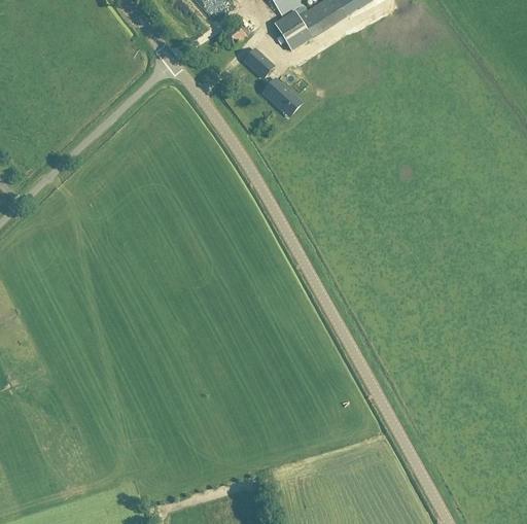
[(272,0),(282,15),(306,0),(272,0)]
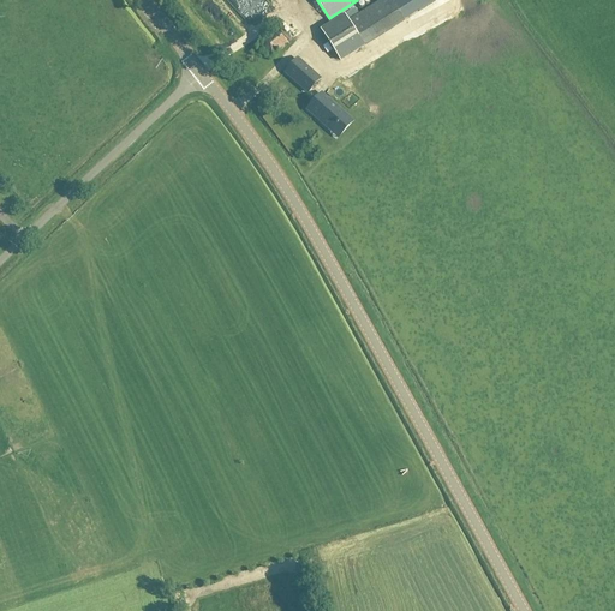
[(344,12),(321,28),(340,58),(363,43),(347,18),(344,12)]
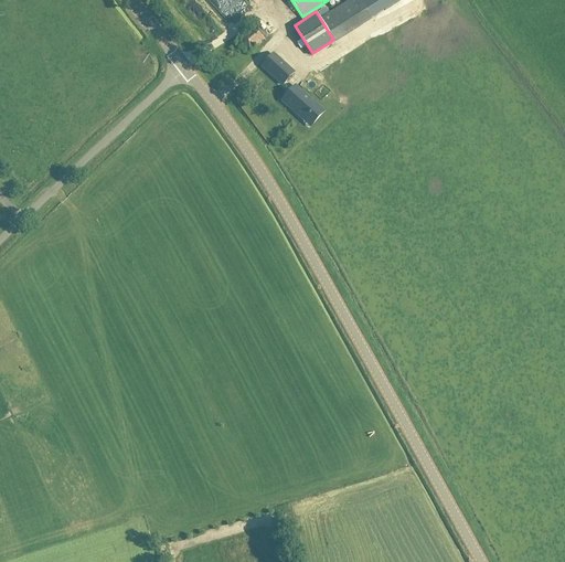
[(256,22),(252,27),(238,36),(249,51),(263,40),(267,35),(256,22)]
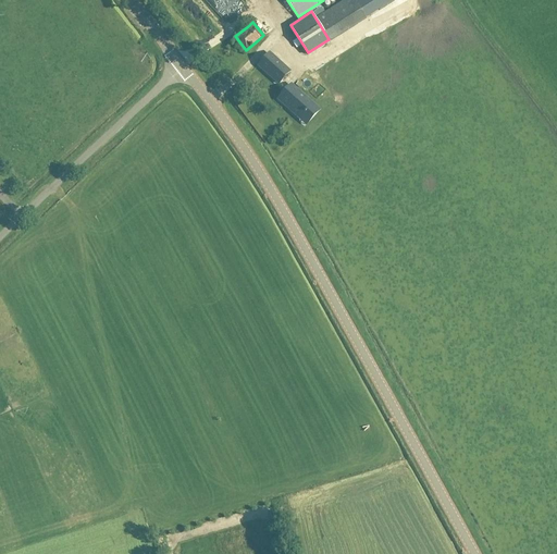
[(277,81),(288,70),(270,51),(259,63),(277,81)]
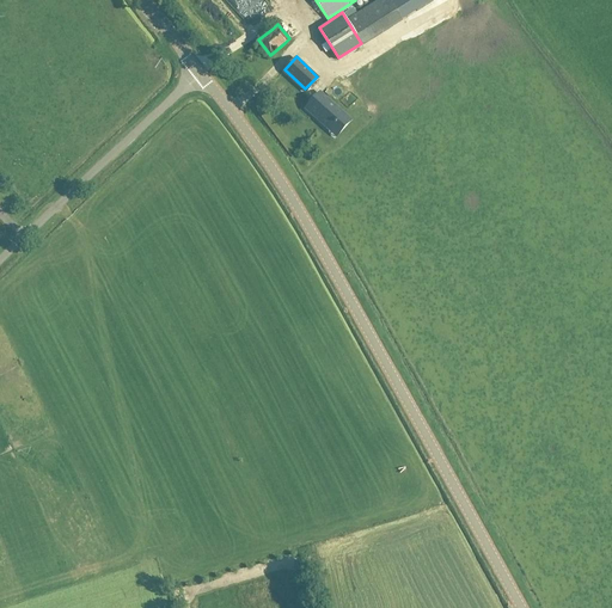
[(344,111),(322,90),(306,106),(329,128),(344,111)]
